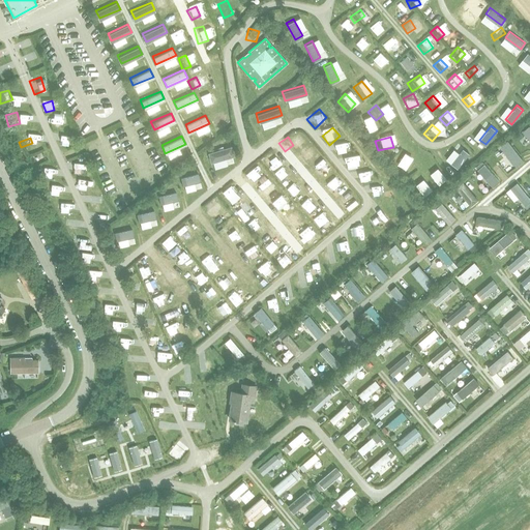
[(469,138),(462,144),(468,151),(475,145),(469,138)]
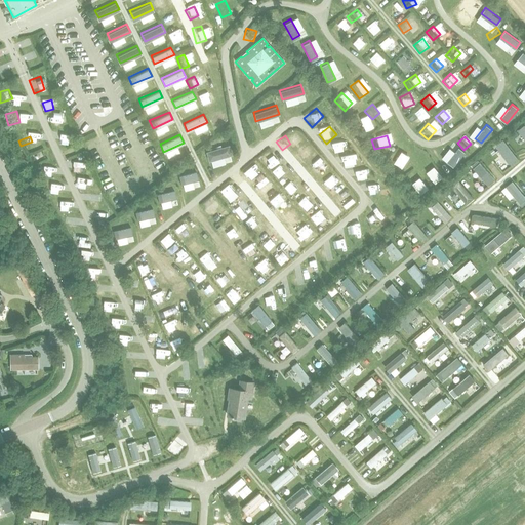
[(518,158),(503,138),(495,145),(511,164),(518,158)]
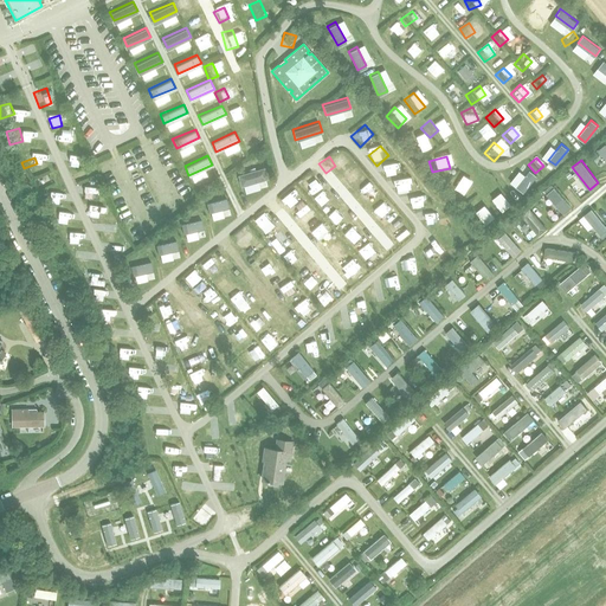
[(384,172),(389,185),(404,179),(398,165),(384,172)]
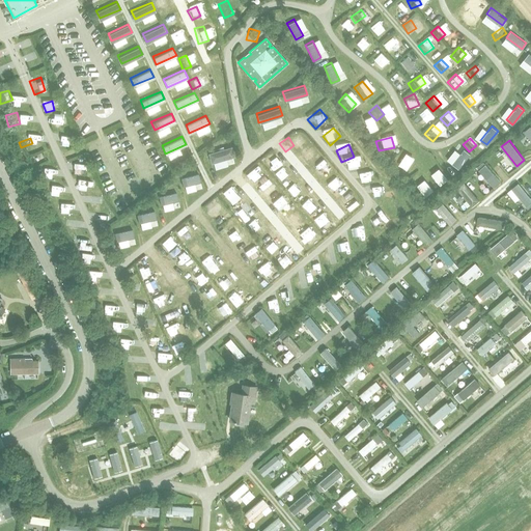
[(234,156),(231,145),(208,151),(211,162),(234,156)]
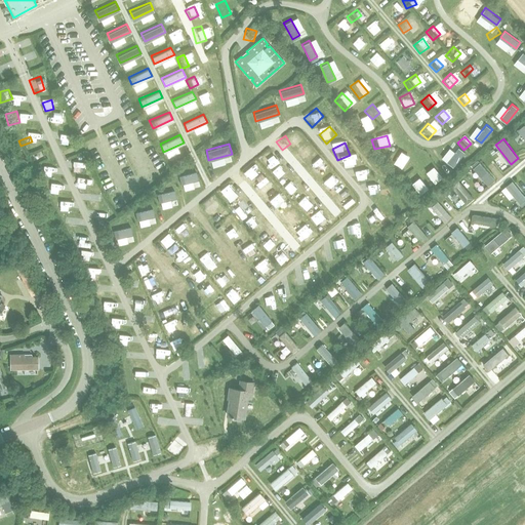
[(465,152),(458,147),(447,161),(453,165),(465,152)]
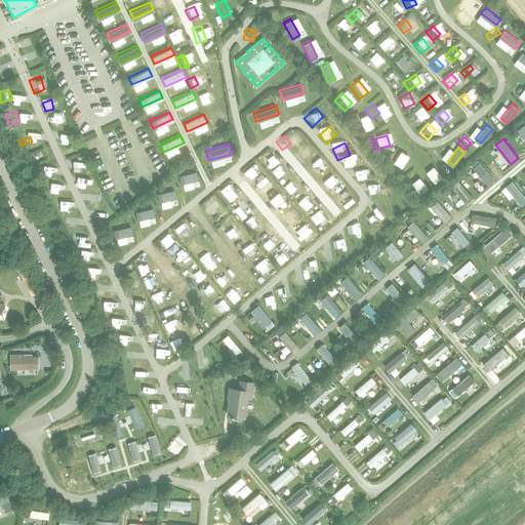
[(301,148),(293,155),(300,163),(309,156),(301,148)]
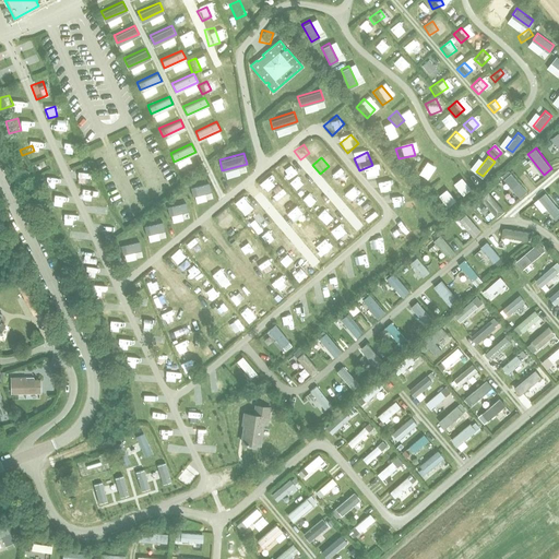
[(414,177),(423,183),(432,170),(424,163),(414,177)]
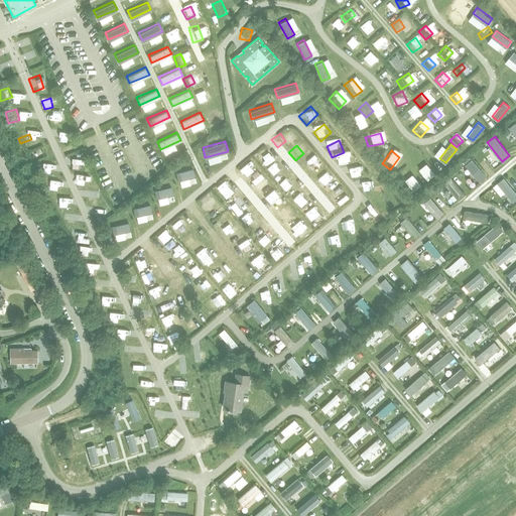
[(84,154),(87,164),(97,161),(94,151),(84,154)]
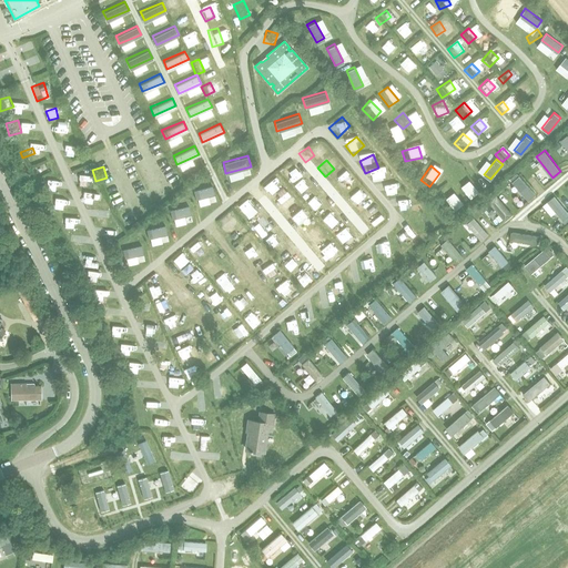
[(272,175),(279,185),(287,178),(281,169),(272,175)]
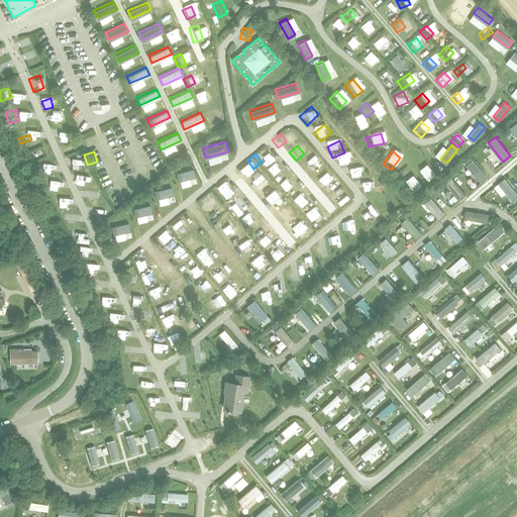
[(354,156),(342,161),(346,171),(355,167),(355,168),(359,167),(354,156)]
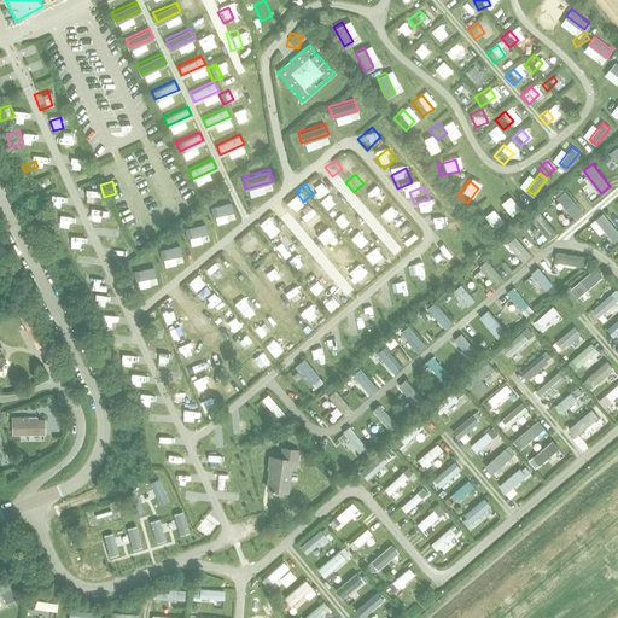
[(583,210),(565,190),(557,196),(575,217),(583,210)]
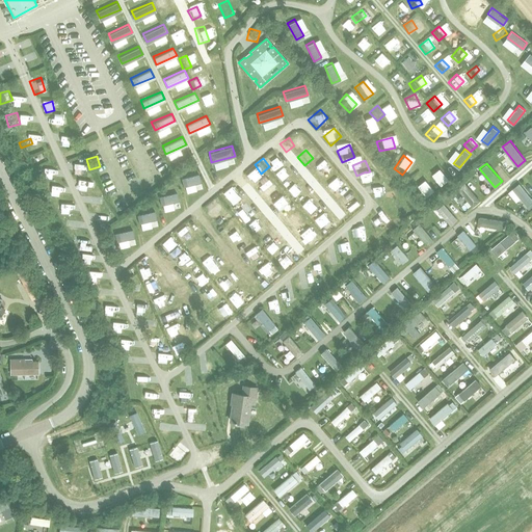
[(435,171),(427,177),(436,189),(445,183),(435,171)]
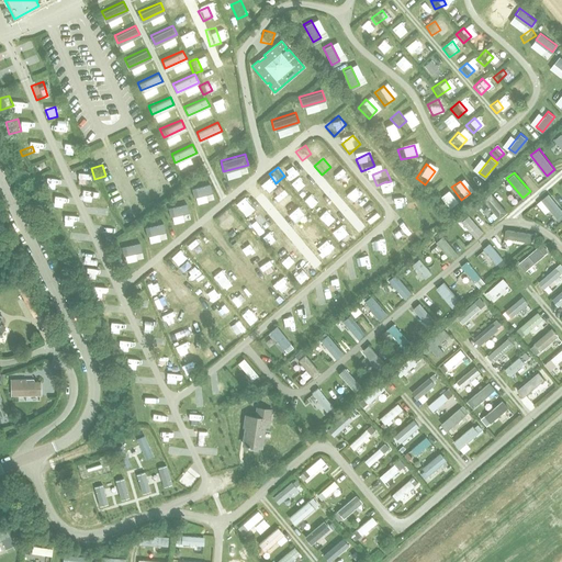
[(212,192),(210,183),(191,187),(193,197),(212,192)]
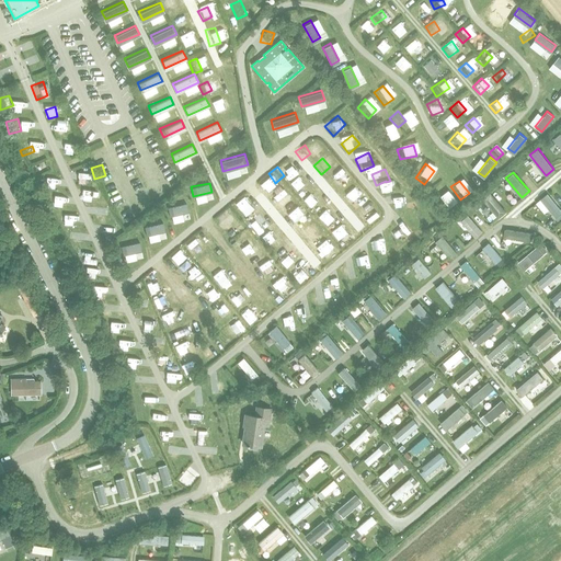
[(290,199),(299,192),(290,183),(282,191),(290,199)]
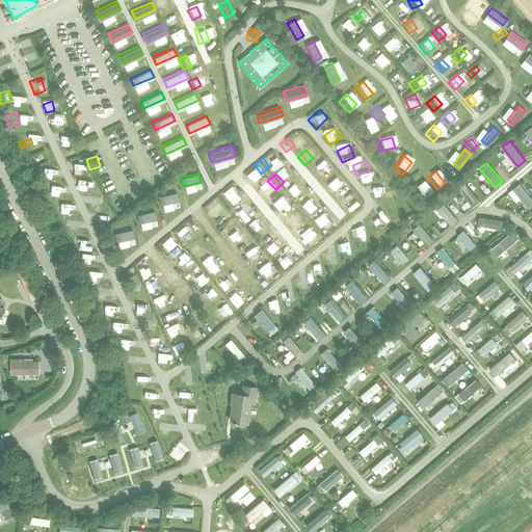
[(367,181),(373,190),(381,185),(375,176),(367,181)]
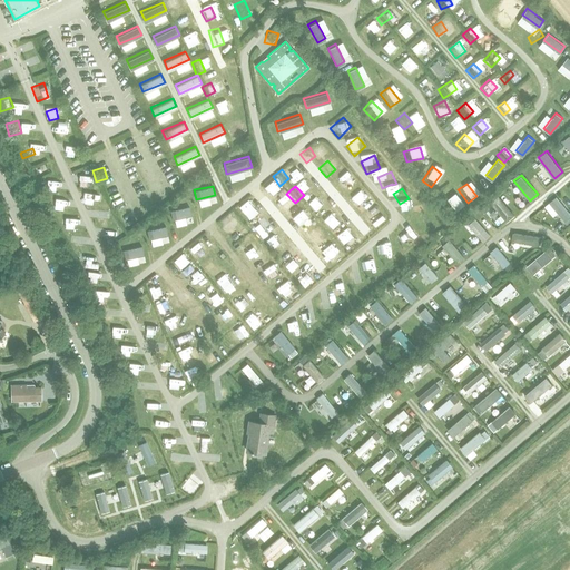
[(242,200),(247,213),(257,208),(252,195),(242,200)]
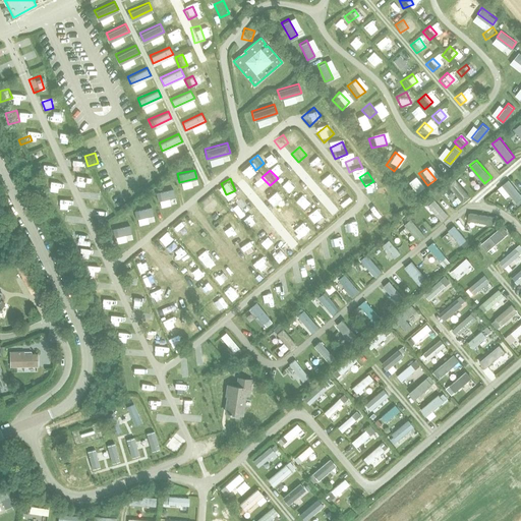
[(413,196),(421,190),(412,178),(404,184),(413,196)]
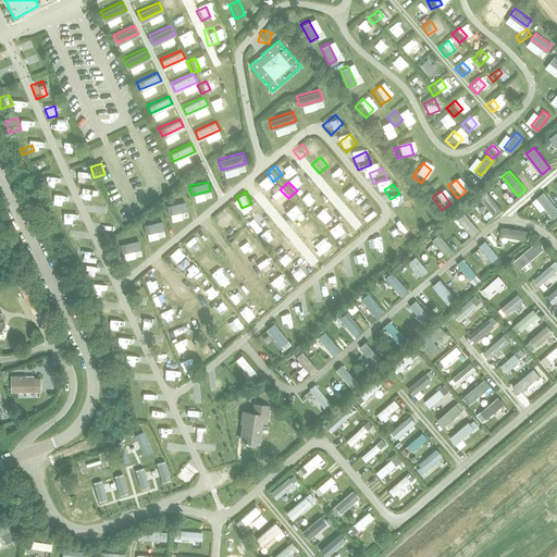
[(503,210),(485,190),(479,196),(495,215),(503,210)]
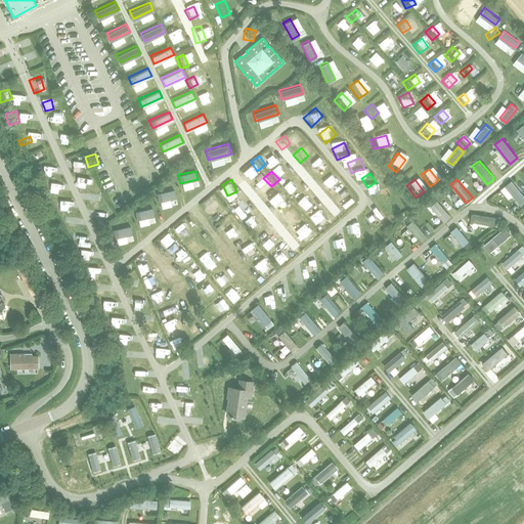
[(519,210),(523,206),(523,201),(507,181),(499,187),(519,210)]
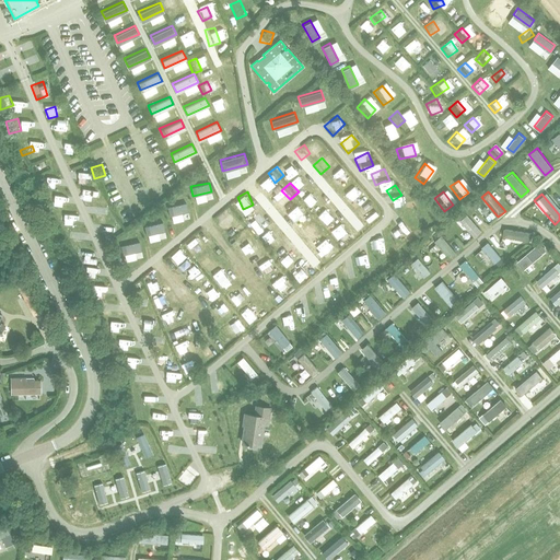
[(295,206),(303,216),(313,207),(305,198),(295,206)]
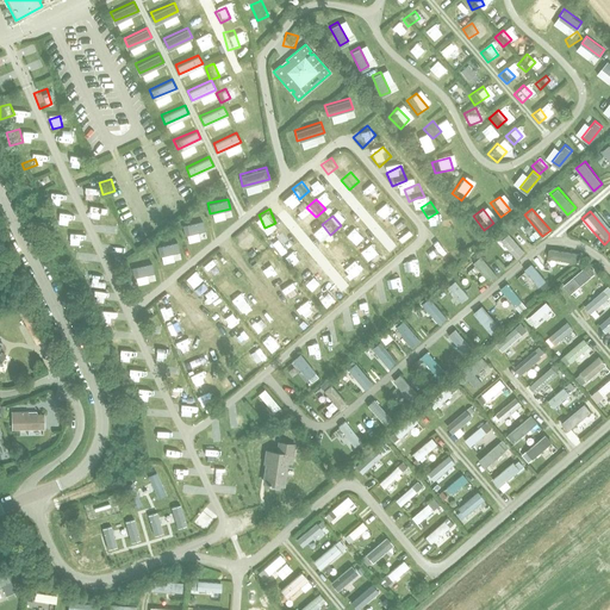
[(123,235),(135,229),(129,218),(117,224),(123,235)]
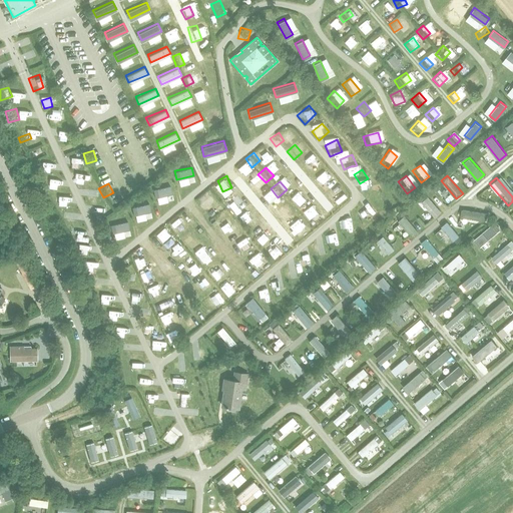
[(380,199),(388,192),(381,184),(373,191),(380,199)]
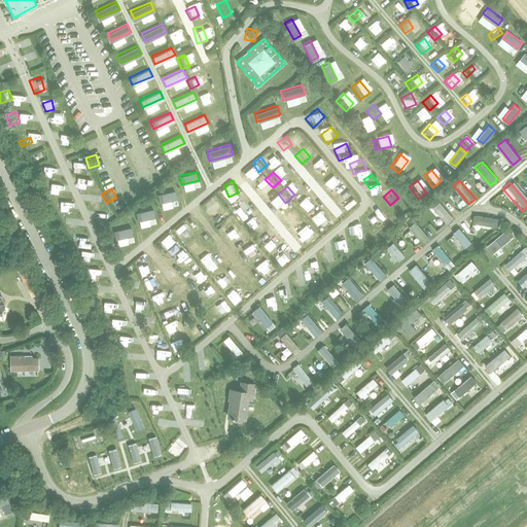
[(176,199),(174,190),(157,194),(159,202),(176,199)]
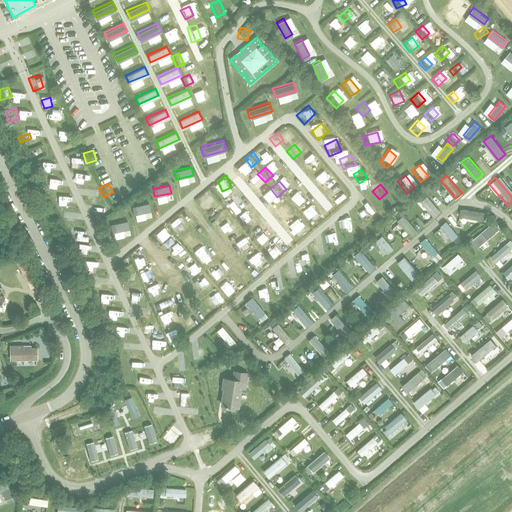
[(236,206),(246,196),(238,189),(229,199),(236,206)]
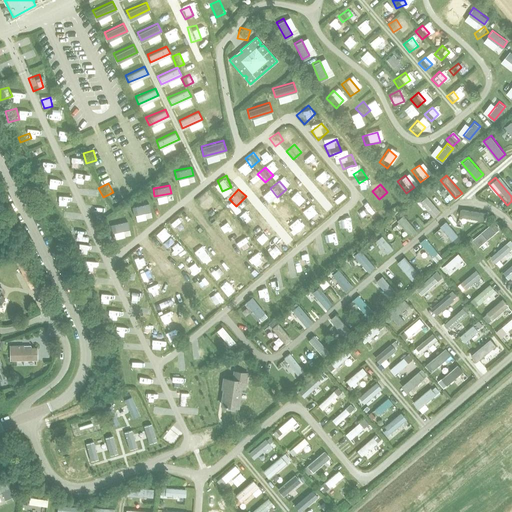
[(322,198),(328,207),(336,202),(331,193),(322,198)]
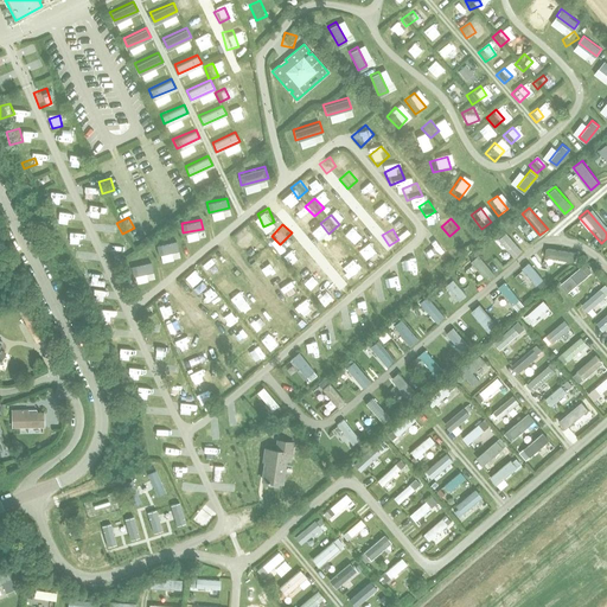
[(522,250),(505,232),(498,238),(515,257),(522,250)]
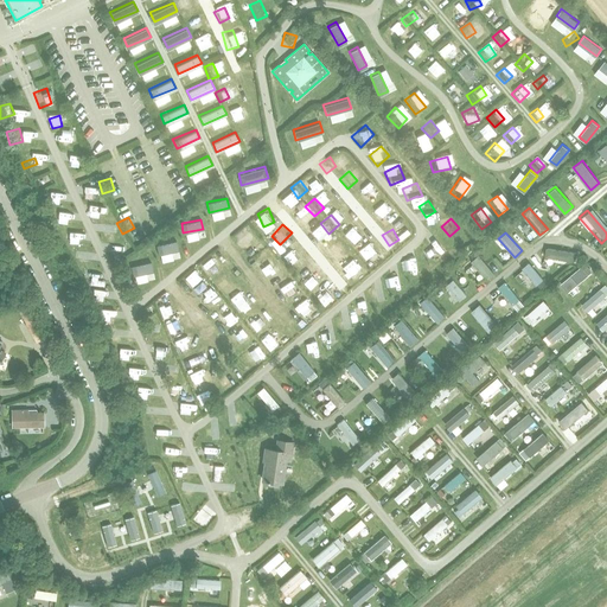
[(333,246),(342,256),(356,244),(346,234),(333,246)]
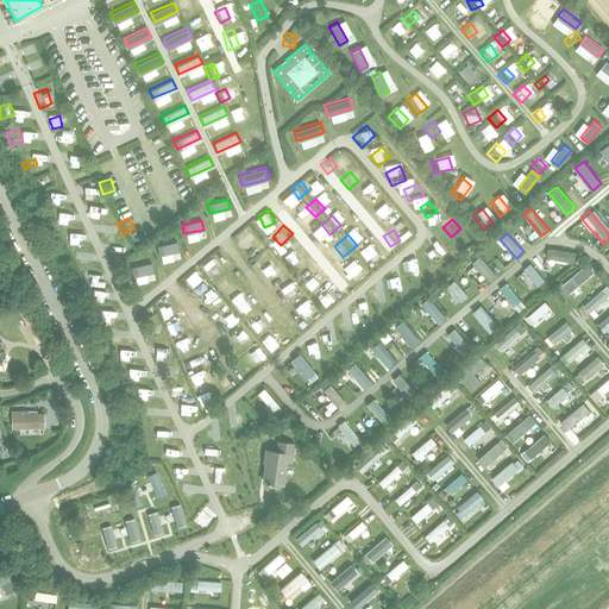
[(179,250),(176,240),(156,244),(158,255),(179,250)]
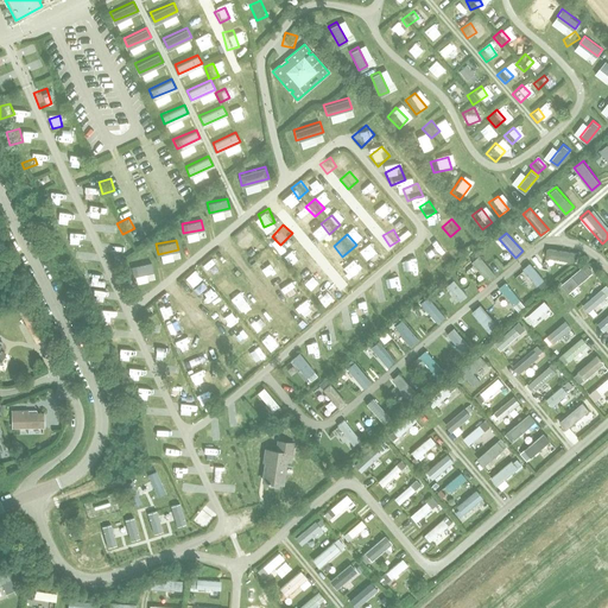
[(431,253),(442,246),(438,240),(428,247),(431,253)]
